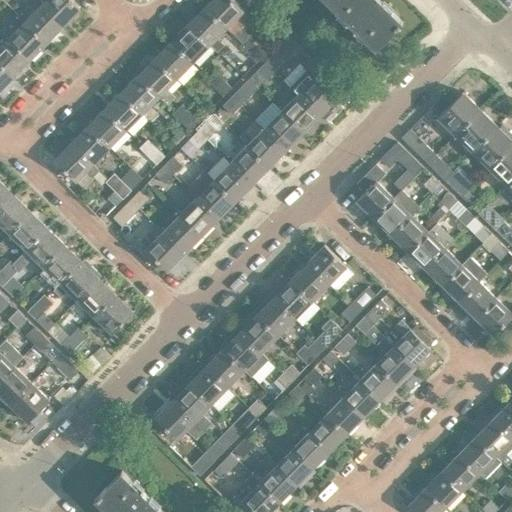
[(44,0),(41,4),(62,24),(78,7),(71,0),(44,0)]
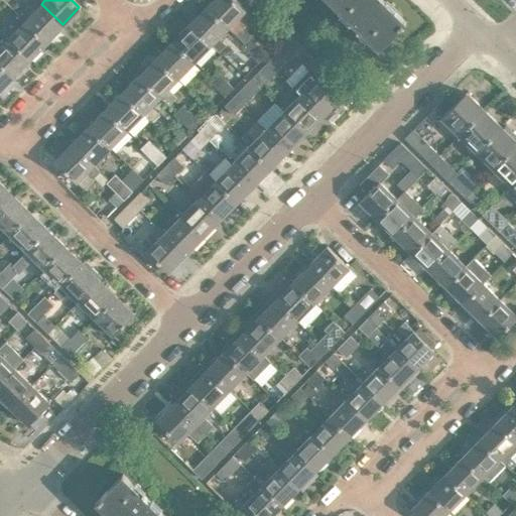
[(212,0),(207,6),(228,27),(245,10),(248,13),(257,4),(253,0),(212,0)]
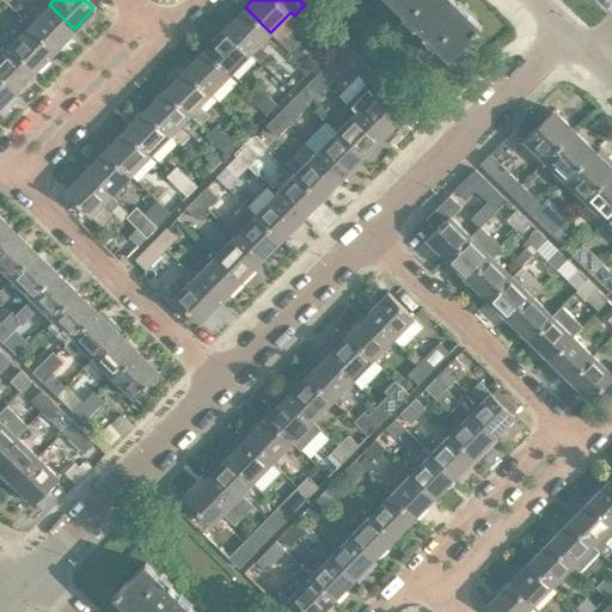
[(448,59),(481,25),(454,0),(393,0),(391,4),(426,36),(427,35),(435,43),(434,44),(448,59)]
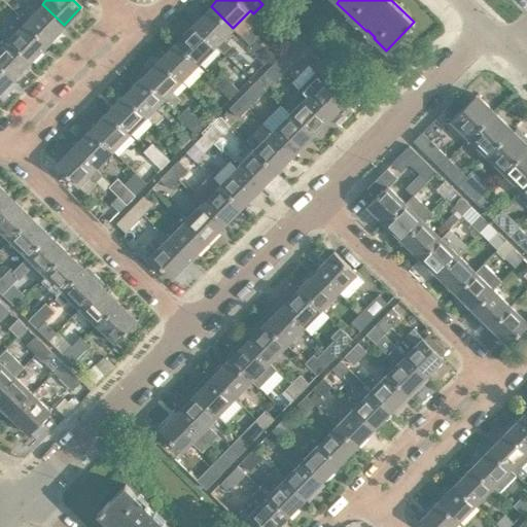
[(46,42),(64,25),(42,4),(25,22),(46,42)]
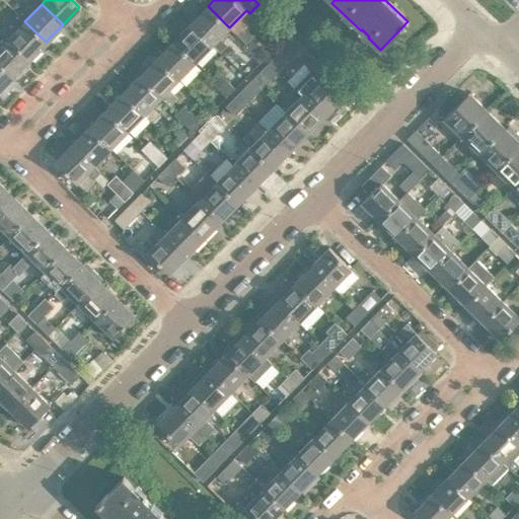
[(191,23),(212,45),(220,52),(227,45),(219,38),(229,27),(208,6),(191,23)]
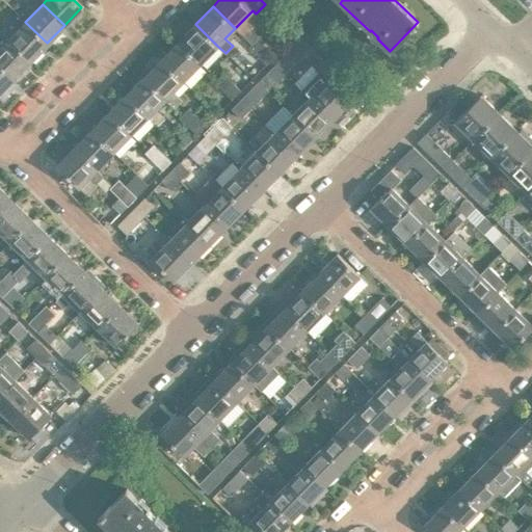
[(29,60),(47,43),(25,22),(8,38),(8,40),(29,60)]
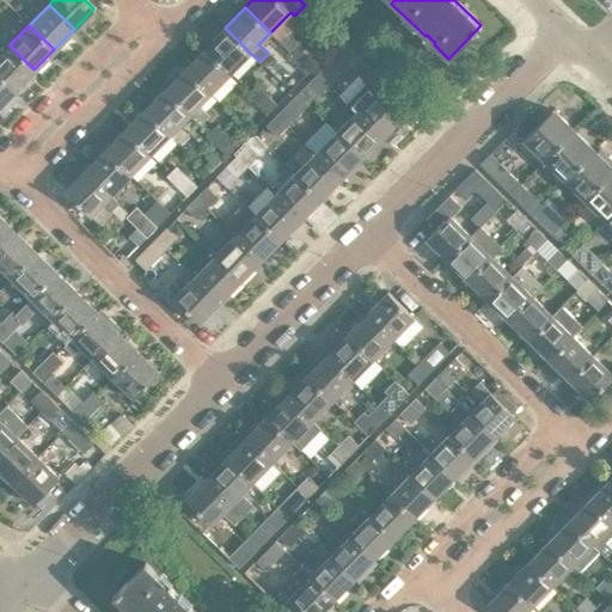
[(231,73),(250,53),(225,28),(204,48),(231,73)]
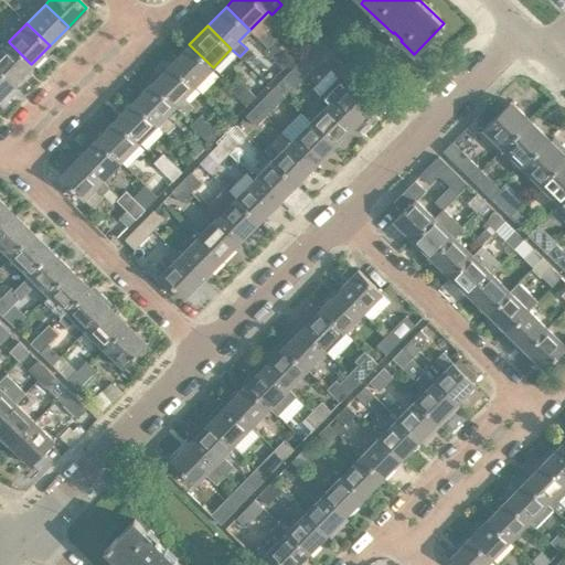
[(0,70),(13,83),(31,64),(9,42),(9,41),(0,32),(0,48),(1,50),(0,50),(0,70)]
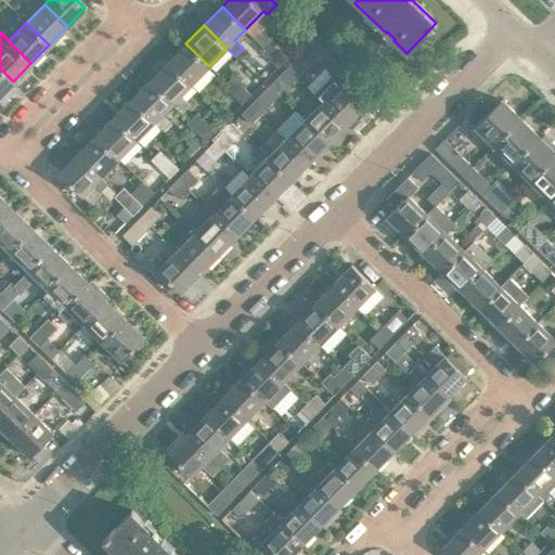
[(278,67),(286,57),(268,39),(259,49),(278,67)]
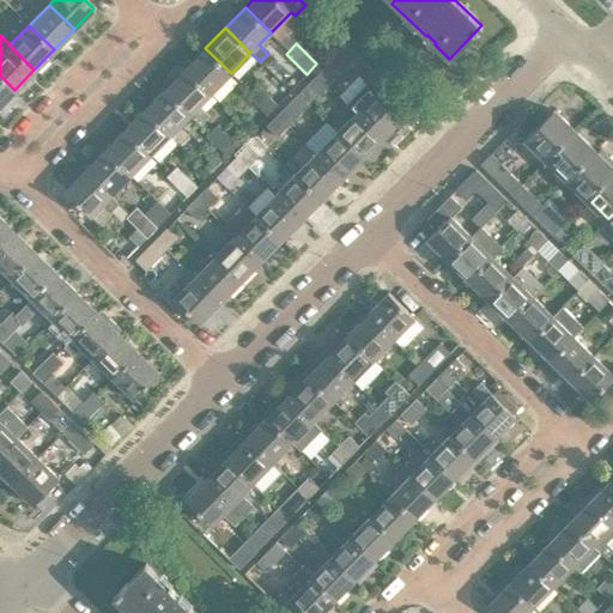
[(404,97),(368,62),(368,64),(347,43),(337,54),(347,64),(368,83),(349,103),(382,137),(392,127),(395,131),(405,121),(401,117),(402,116),(394,107),(404,97)]
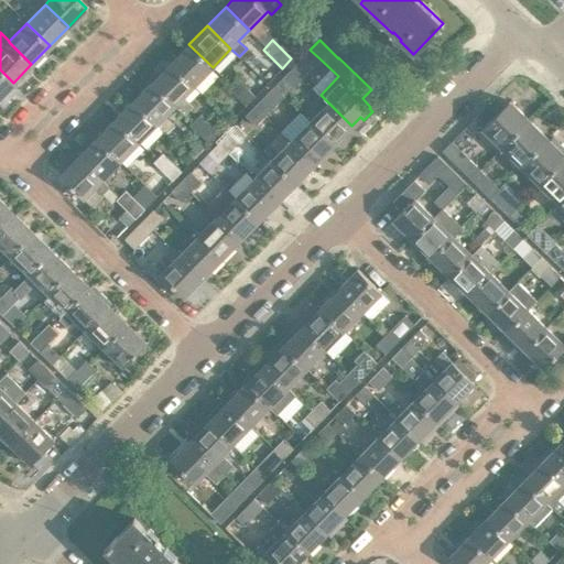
[(213,67),(188,44),(170,63),(194,86),(213,67)]
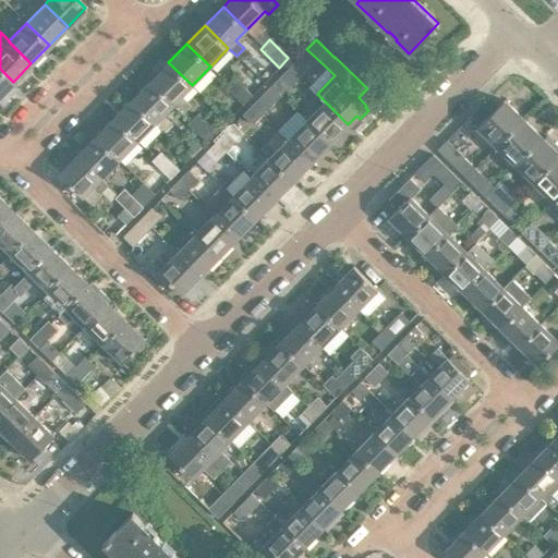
[(299,76),(308,67),(316,58),(306,49),(289,67),(299,76)]
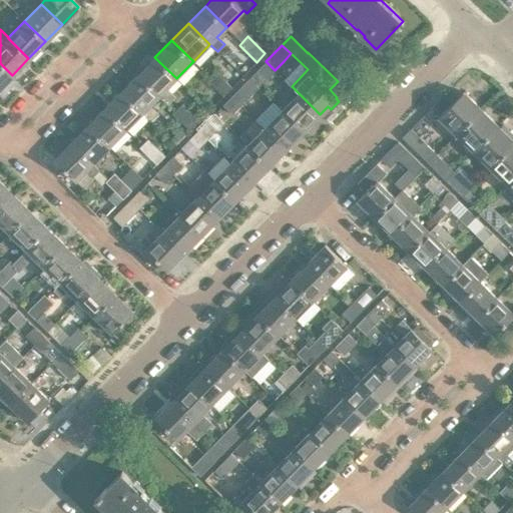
[(176,78),(154,57),(137,74),(159,95),(167,104),(175,96),(166,88),(176,78)]
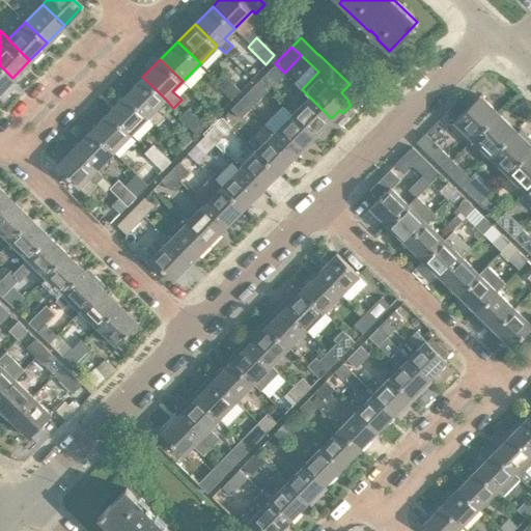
[(275,82),(284,73),(275,63),(266,73),(275,82)]
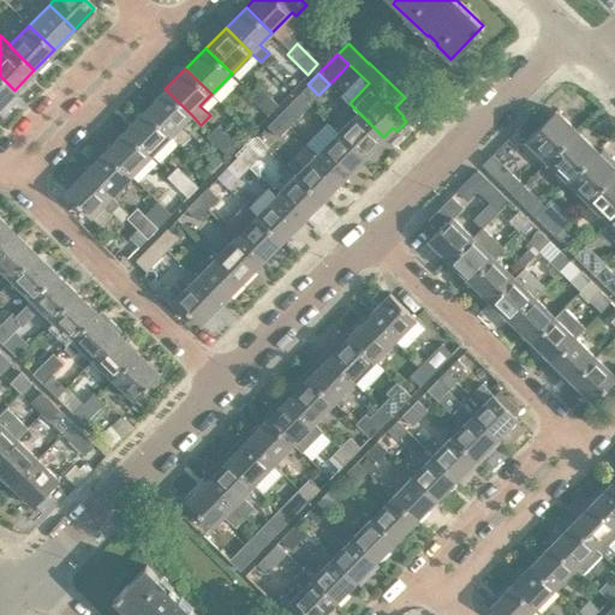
[(0,105),(15,90),(0,76),(0,105)]
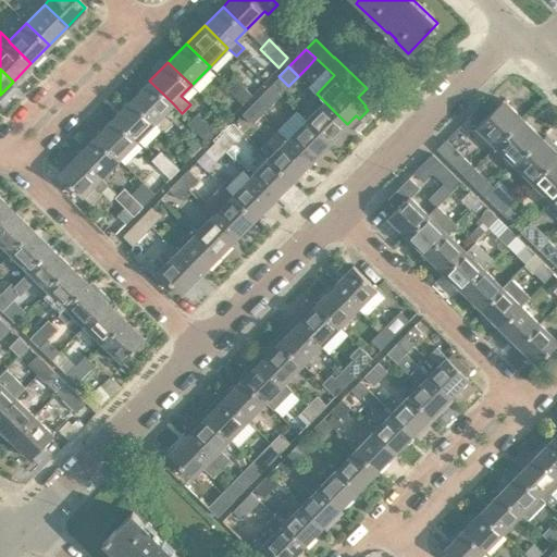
[(243,104),(251,95),(233,76),(223,86),(243,104)]
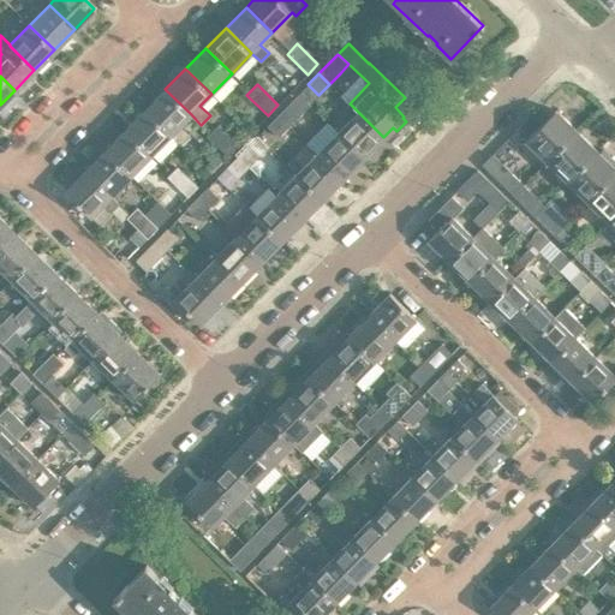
[(191,114),(165,89),(145,109),(171,135),(181,145),(190,137),(179,126),(191,114)]
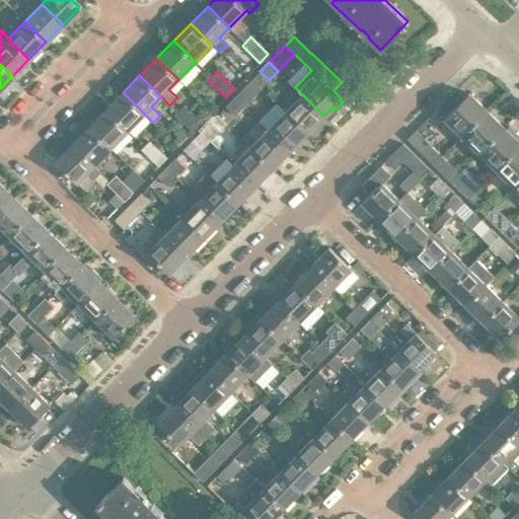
[(306,133),(323,116),(295,87),(289,93),(296,100),(285,112),(306,133)]
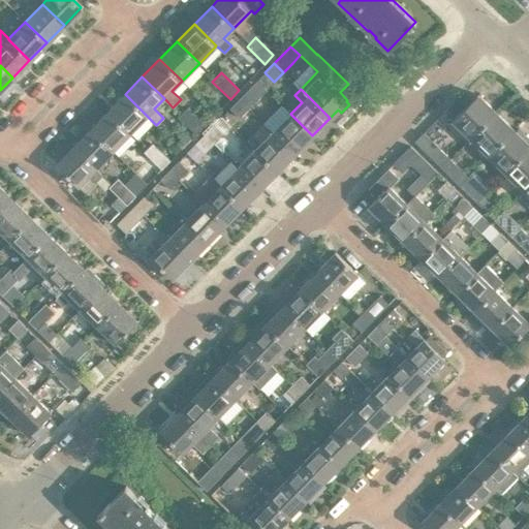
[(248,107),(257,99),(248,90),(239,98),(248,107)]
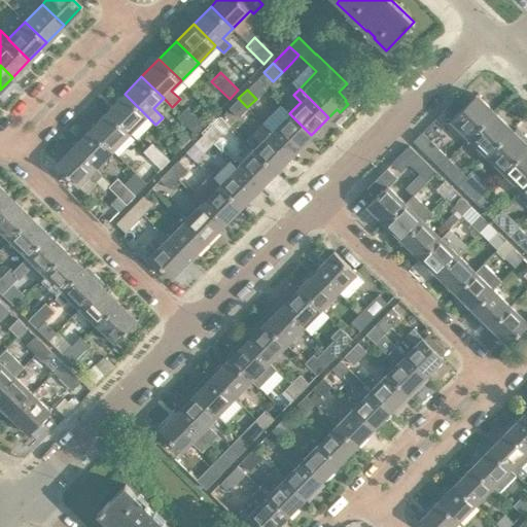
[(146,115),(125,94),(107,111),(129,133),(146,115)]
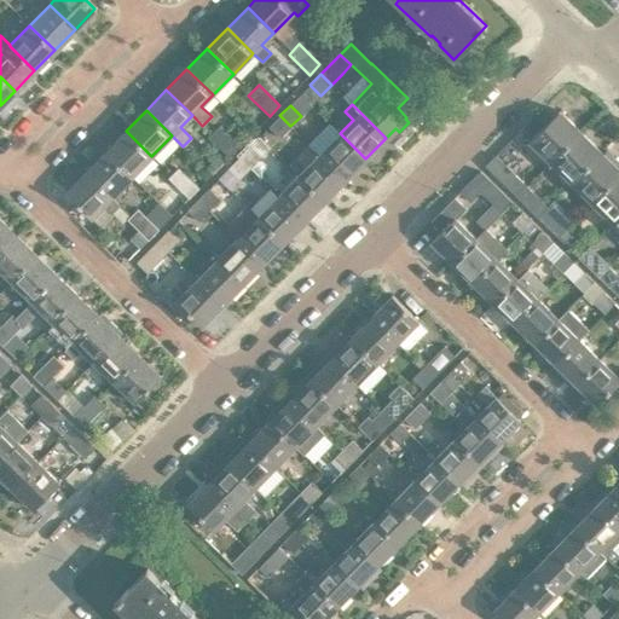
[(528,142),(549,162),(579,131),(559,110),(528,142)]
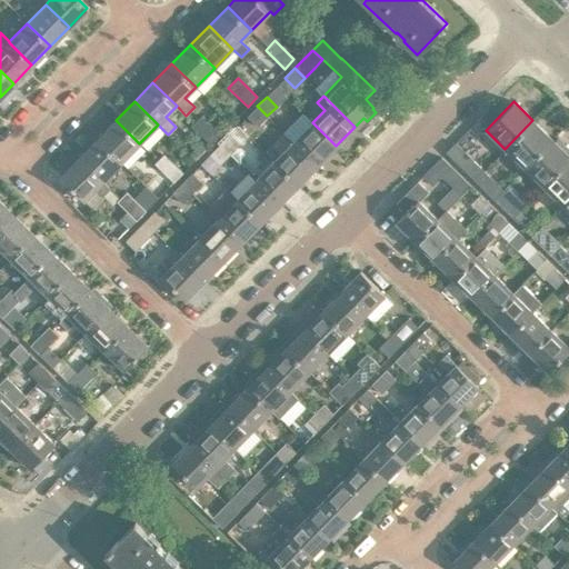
[(257,127),(267,116),(257,106),(247,117),(257,127)]
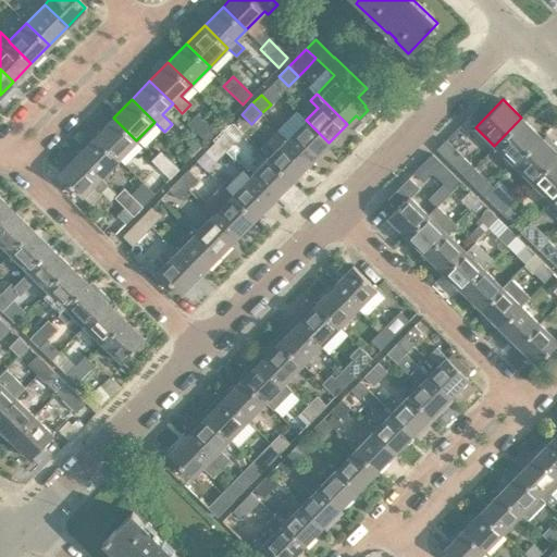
[(206,141),(214,132),(196,113),(187,123),(206,141)]
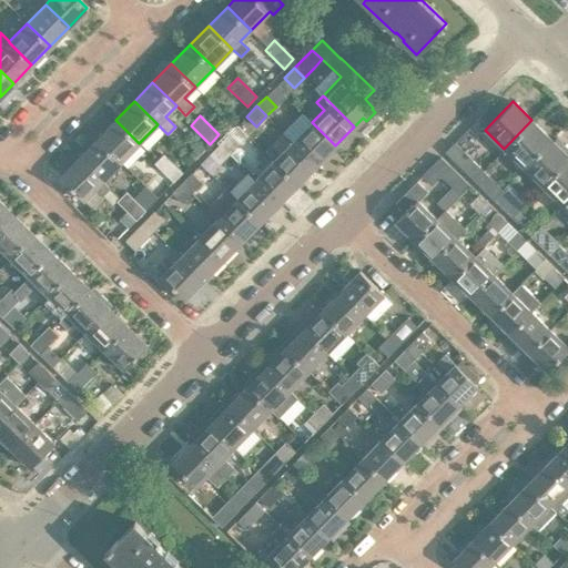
[(139,143),(115,120),(97,139),(120,162),(139,143)]
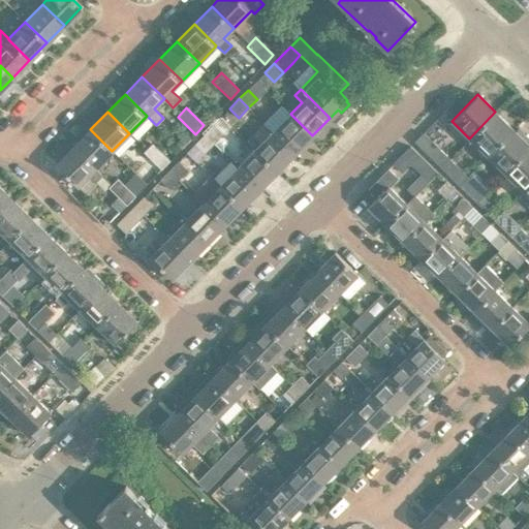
[(469,138),(487,156),(512,129),(495,112),(469,138)]
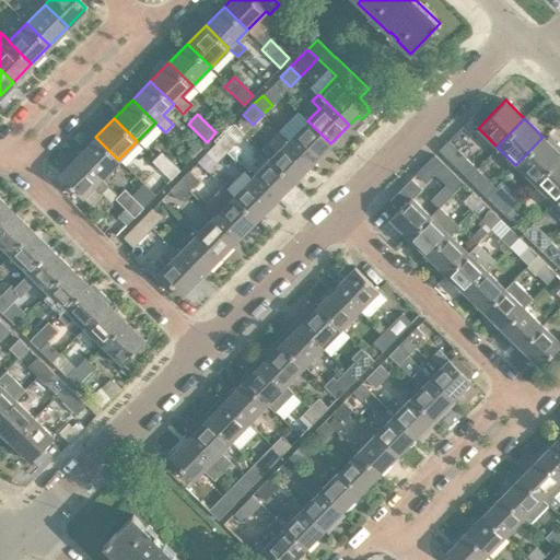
[(307,120),(289,139),(312,163),(330,143),(307,120)]
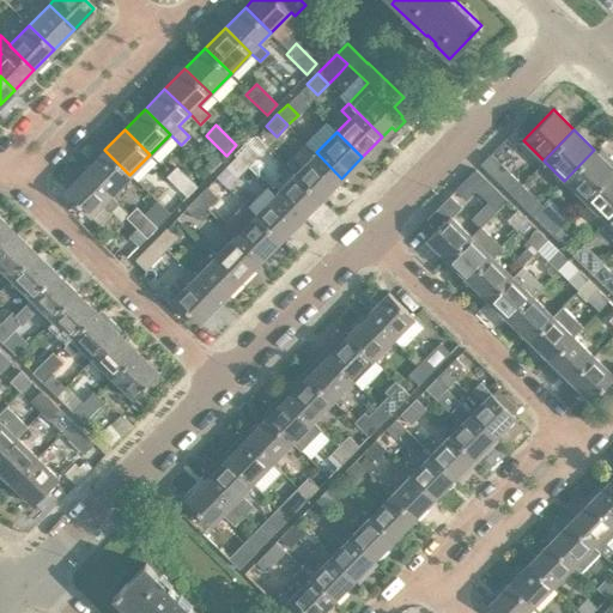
[(247,167),(258,156),(247,145),(236,156),(247,167)]
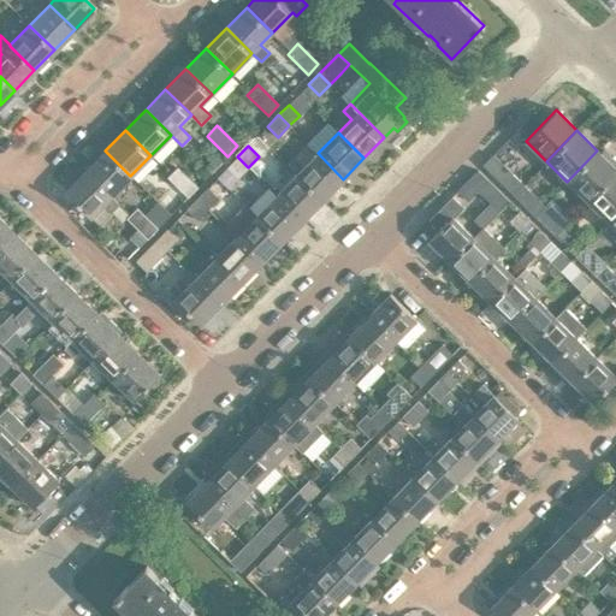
[(130,176),(105,150),(84,171),(111,196),(130,176)]
